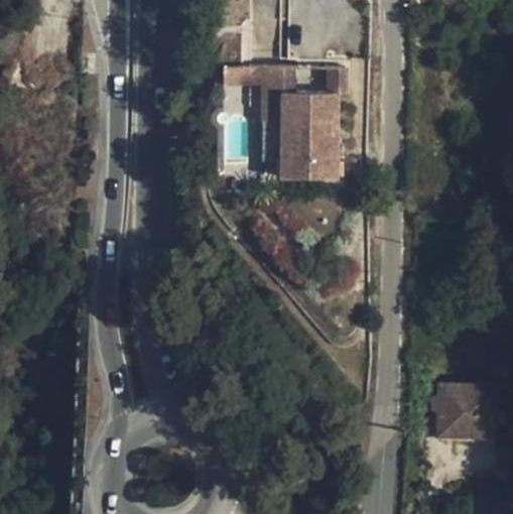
[(280,120),(280,93),(274,93),(275,68),(221,67),(221,85),(263,85),(263,93),(262,120),(280,120)]
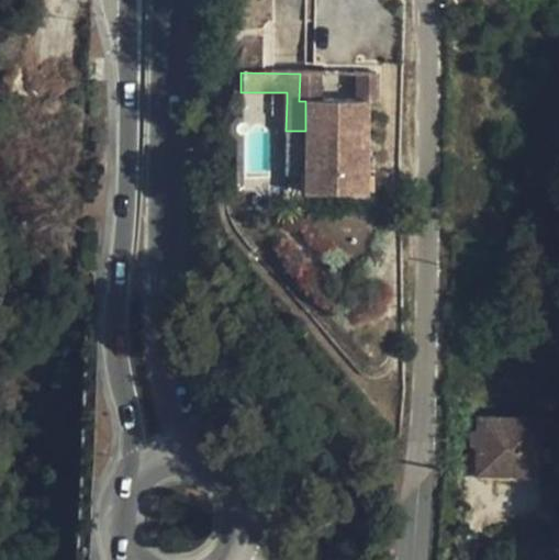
[(305,101),(317,101),(317,74),(300,74),(299,101),(305,101)]
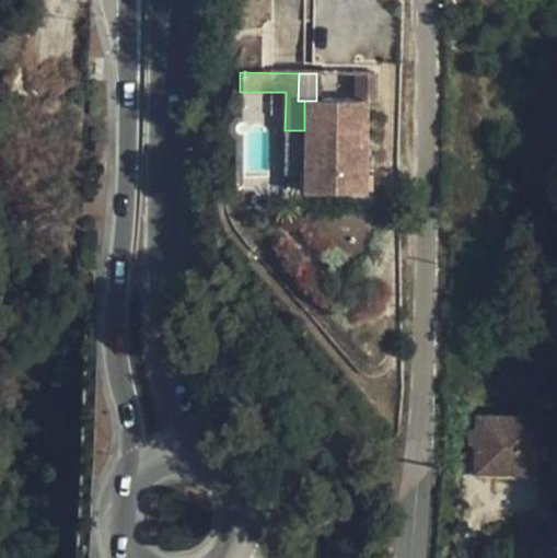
[(354,102),(364,102),(371,102),(372,74),(354,73),(354,102)]
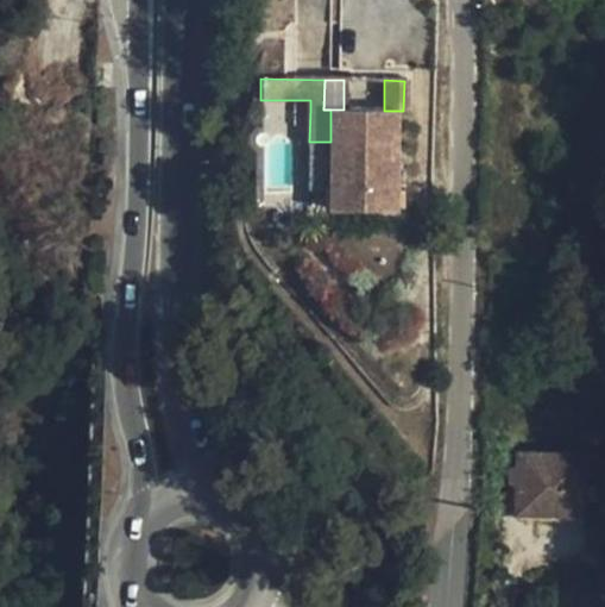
[(395,211),(396,111),(384,111),(344,110),(331,110),(331,142),(329,210),(395,211)]
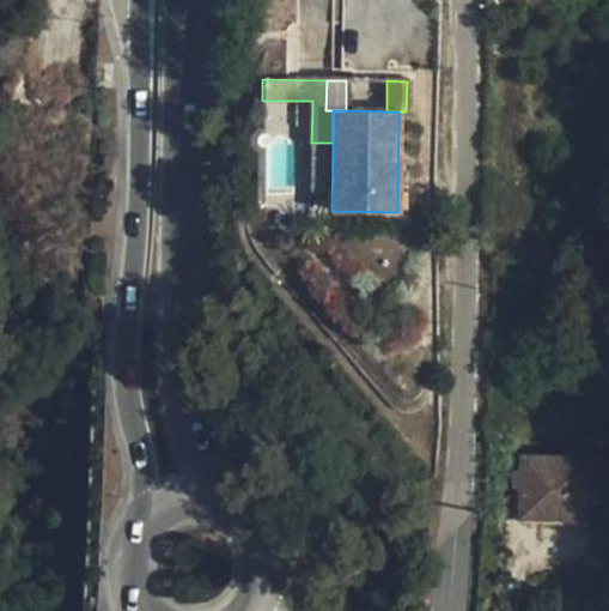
[(518,482),(518,489),(518,520),(584,520),(585,459),(519,458),(519,471),(512,471),(512,483),(518,482)]
